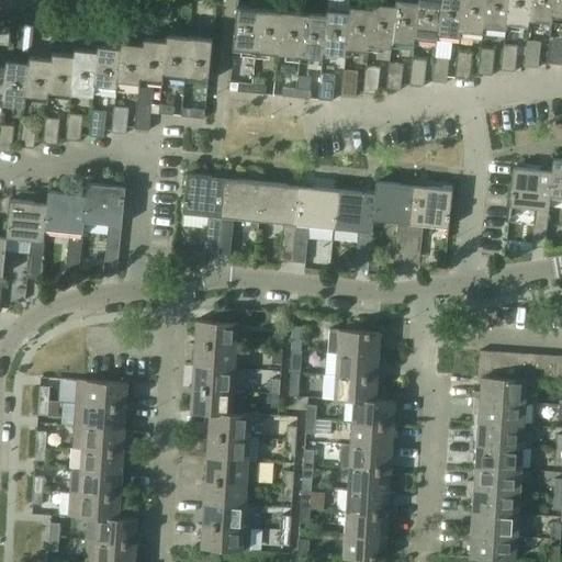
[(395,0),(395,3),(396,3),(392,41),(393,41),(415,44),(416,37),(415,37),(418,0),(395,0)]
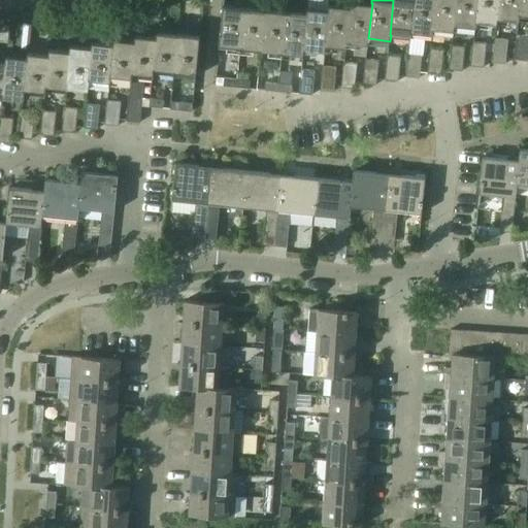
[(393,0),(390,35),(391,35),(411,37),(413,32),(411,32),(415,0),(393,0)]
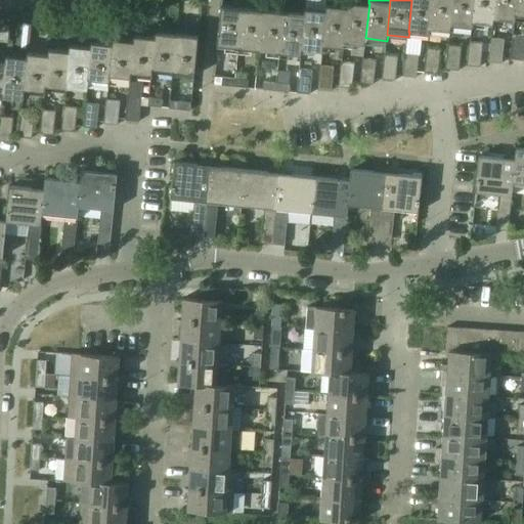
[(411,0),(408,32),(409,32),(430,34),(430,28),(432,0),(411,0)]
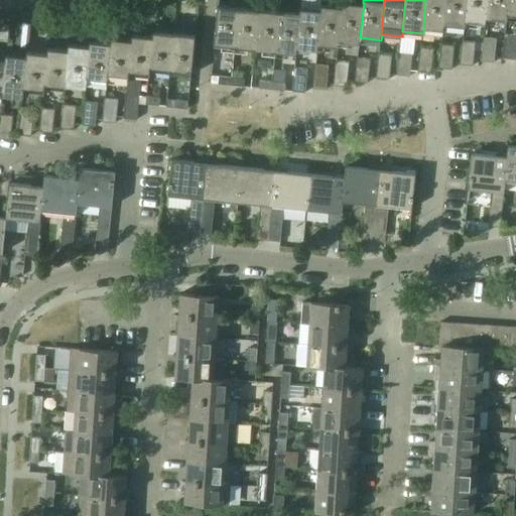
[(425,0),(423,27),(444,30),(444,24),(446,0),(425,0)]
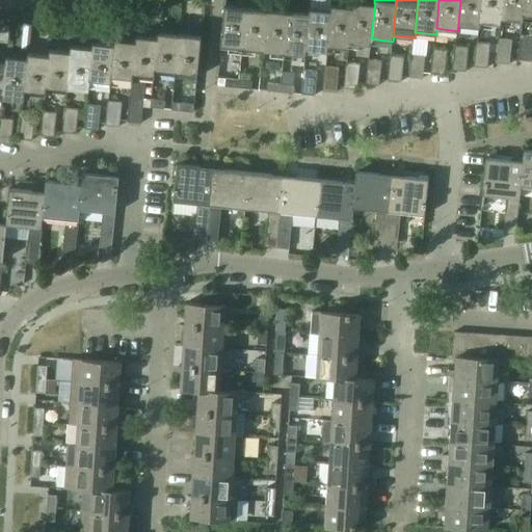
[(460,0),(458,25),(480,27),(480,22),(481,0),(460,0)]
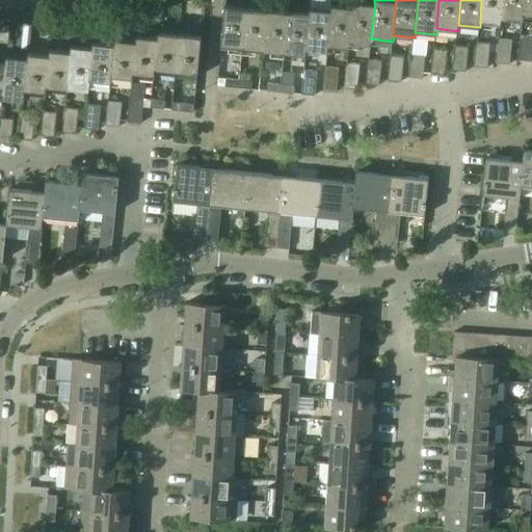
[(481,0),(480,22),(501,24),(502,18),(503,0),(481,0)]
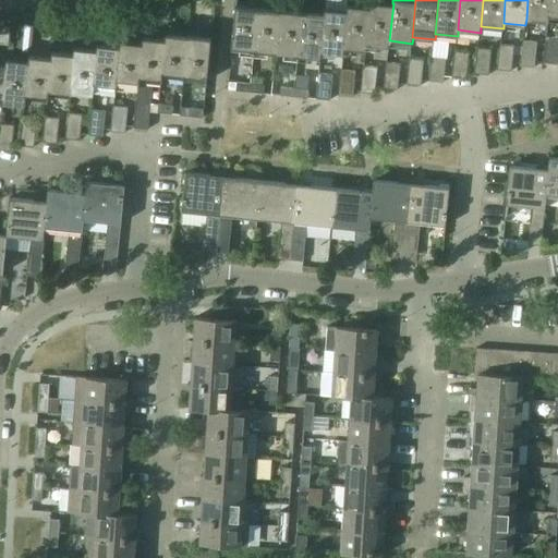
[(528,0),(526,19),(548,21),(549,15),(548,15),(549,0),(528,0)]
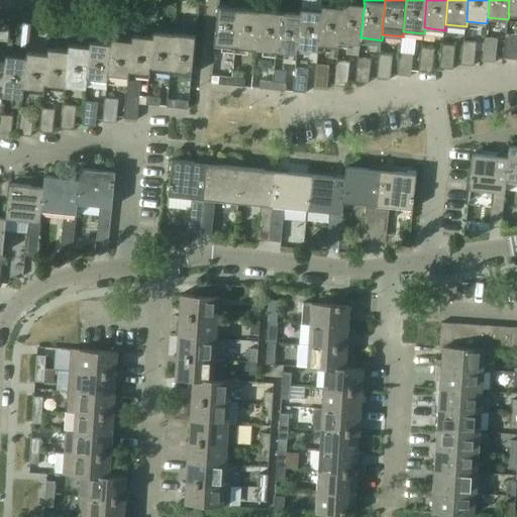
[(516,0),(509,0),(508,14),(509,14),(516,14),(516,0)]
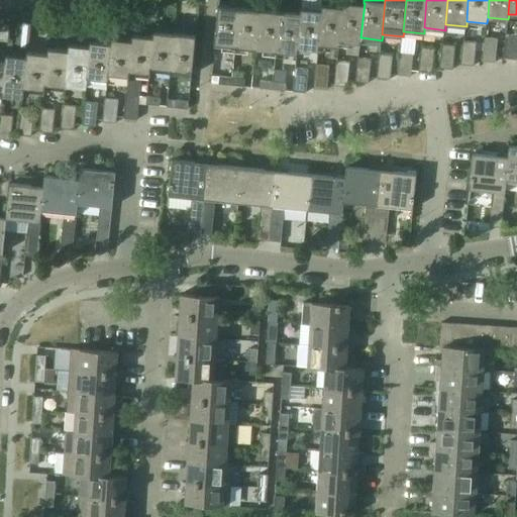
[(343,1),(343,6),(343,7),(340,41),(360,43),(362,37),(360,37),(365,3),(364,3),(343,1)]
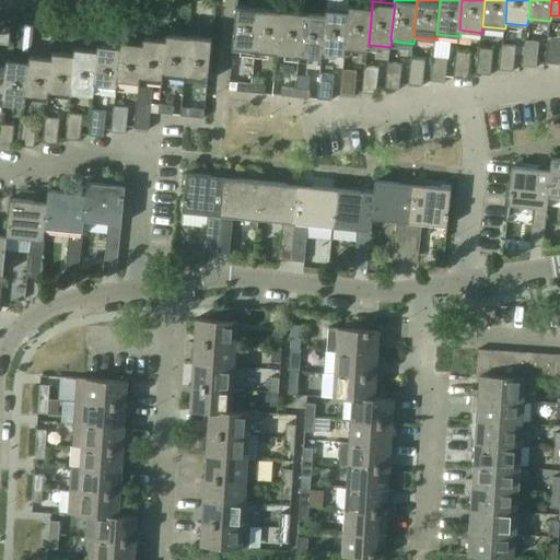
[(349,4),(349,11),(346,48),(368,50),(369,45),(372,8),(372,7),(349,4)]
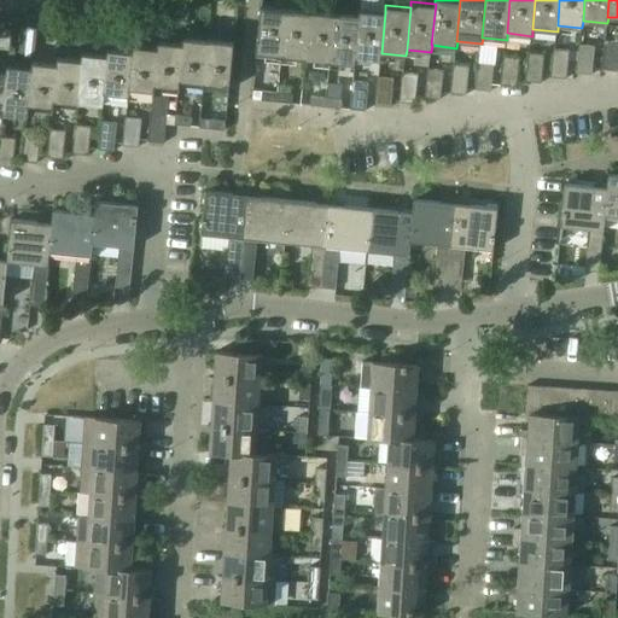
[(257,53),(281,56),(287,9),(262,6),(257,53)]
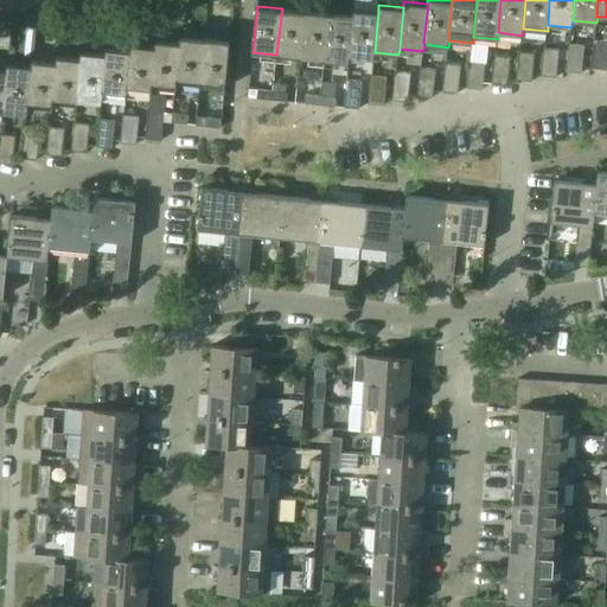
[(276,55),(301,58),(306,11),(282,8),(276,55)]
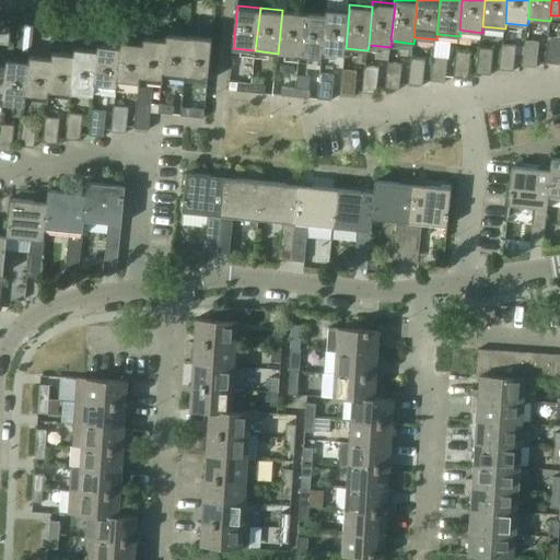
[(326,9),(326,14),(323,51),(346,54),(346,48),(349,11),(326,9)]
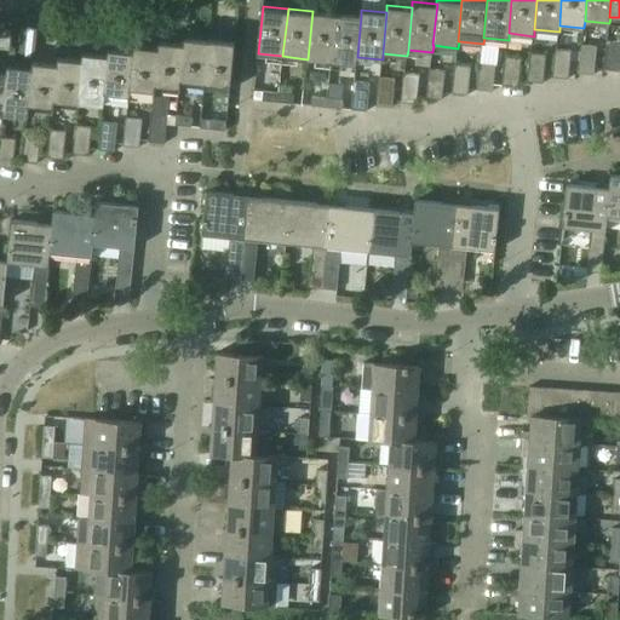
[(308,59),(332,62),(337,13),(313,11),(308,59)]
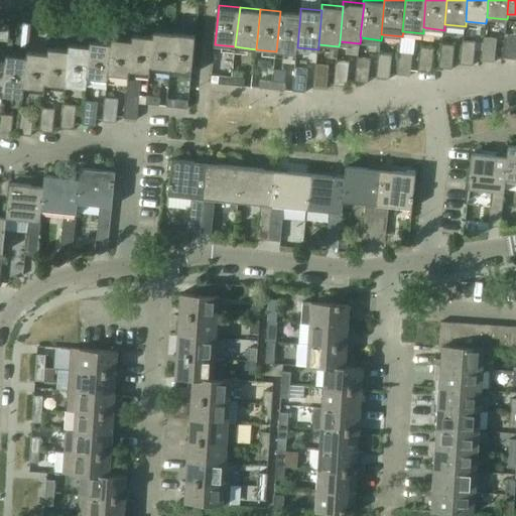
[(280,11),(276,51),(297,53),(297,47),(300,13),(280,11)]
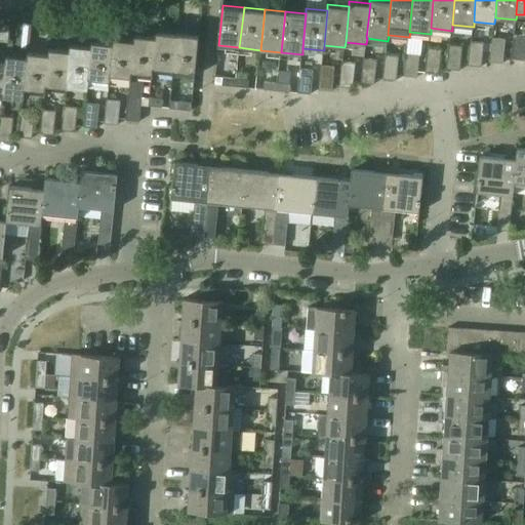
[(82,21),(81,29),(92,30),(93,23),(82,21)]
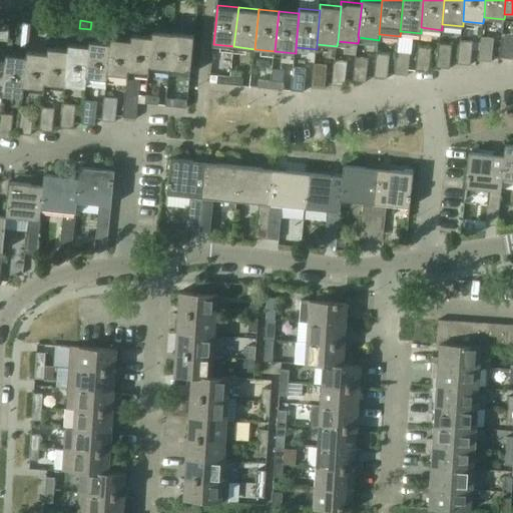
[(152,31),(152,36),(153,36),(149,70),(169,72),(173,33),(152,31)]
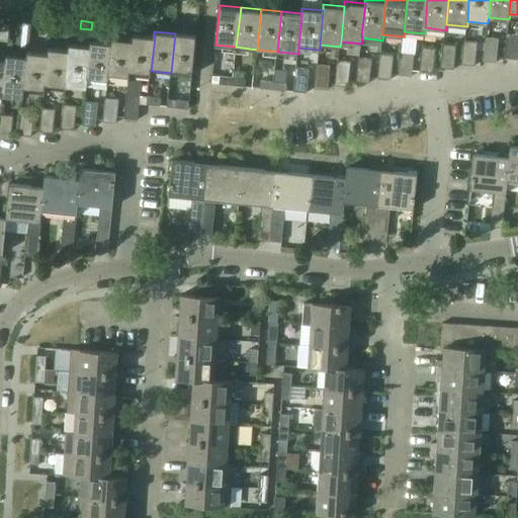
[(196,35),(175,33),(171,73),(192,76),(196,35)]
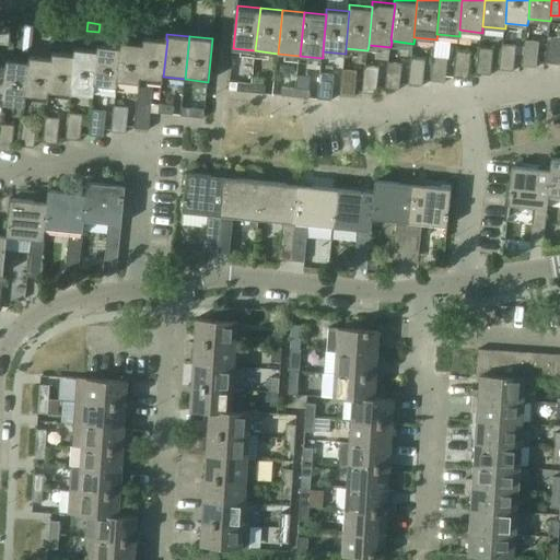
[(559,61),(559,37),(548,36),(545,62),(559,63),(559,61)]
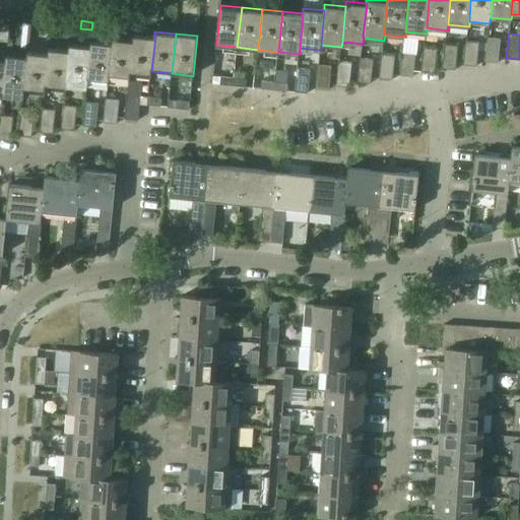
[(134,35),(133,41),(134,41),(130,75),(151,77),(151,71),(155,37),(154,37),(134,35)]
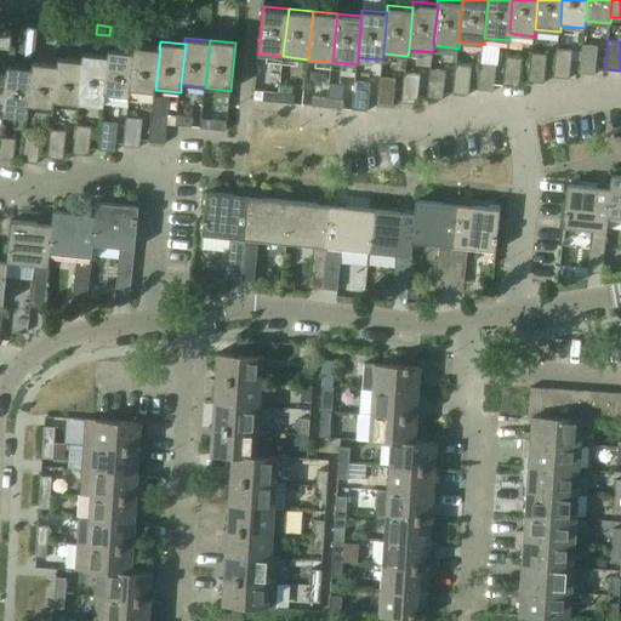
[(579,73),(596,75),(598,46),(582,44),(579,73)]
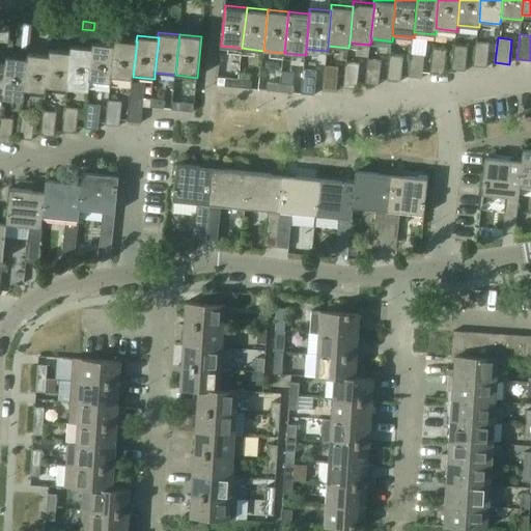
[(115,38),(114,45),(115,45),(111,80),(112,80),(133,82),(133,78),(133,77),(137,42),(136,42),(115,38)]
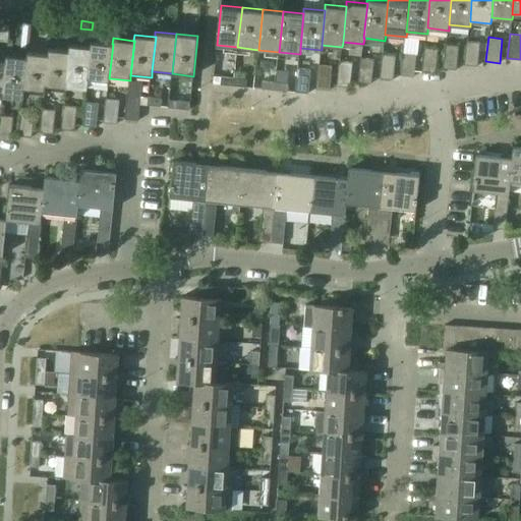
[(480,42),(467,41),(465,65),(478,66),(480,42)]
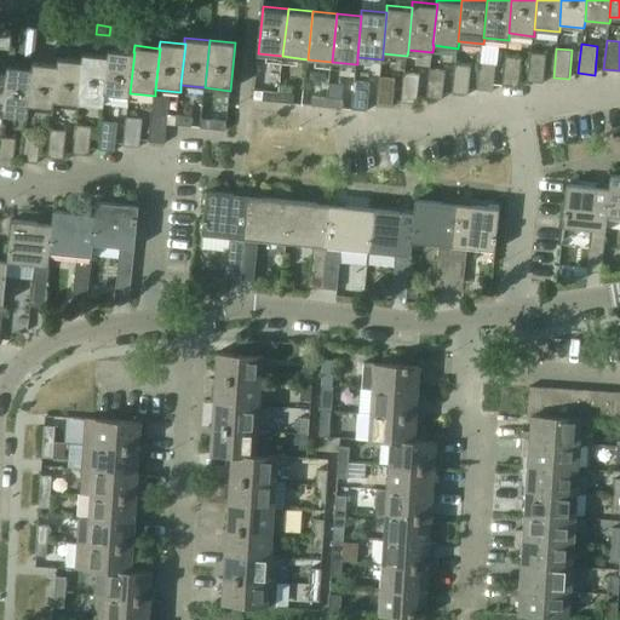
[(109,50),(108,56),(109,56),(104,97),(105,97),(130,99),(131,93),(130,93),(135,52),(133,52),(109,50)]
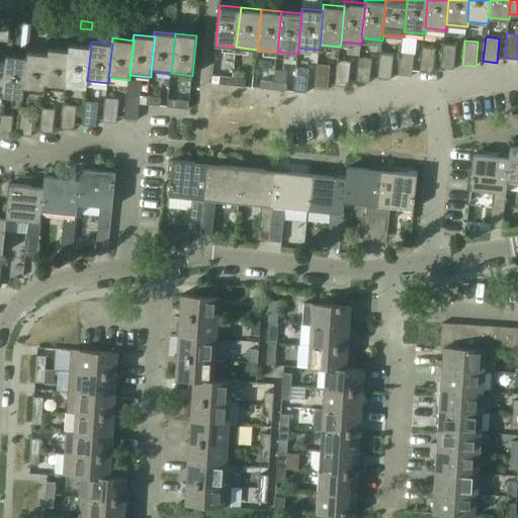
[(441,68),(454,69),(456,45),(443,44),(441,68)]
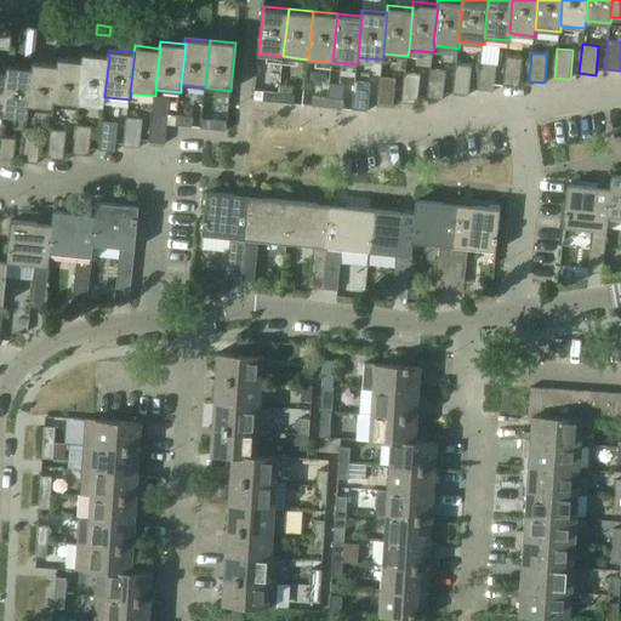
[(84,53),(83,60),(84,60),(79,102),(80,102),(104,104),(106,97),(104,97),(109,56),(108,56),(84,53)]
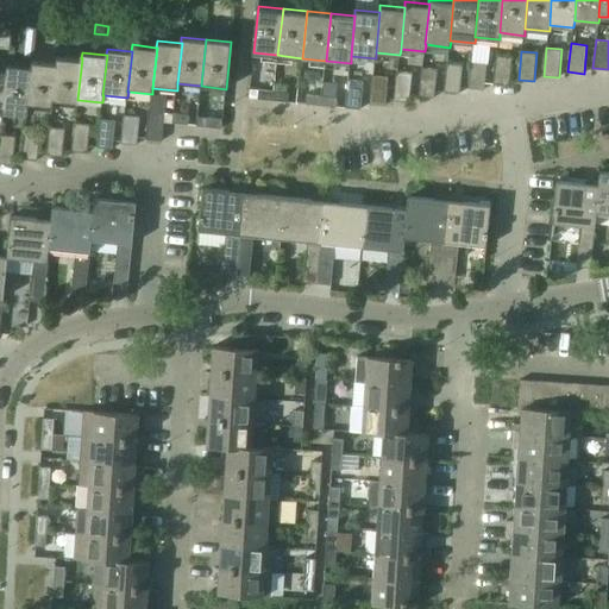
[(496,55),(494,83),(509,86),(513,57),(496,55)]
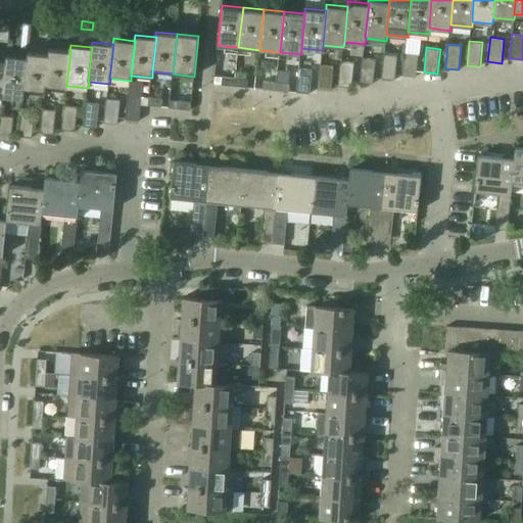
[(49,48),(49,54),(46,89),(66,91),(67,86),(66,86),(70,50),(69,50),(49,48)]
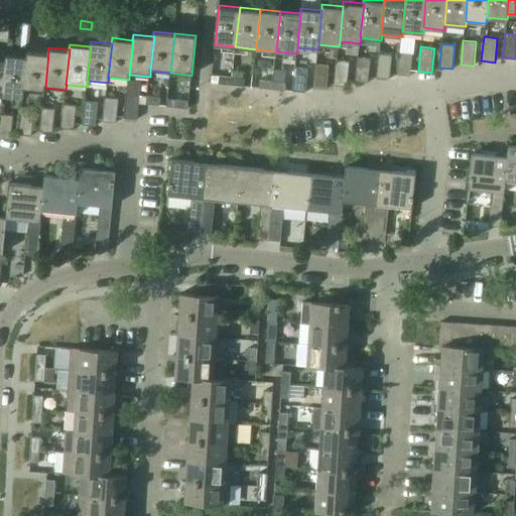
[(413,51),(400,50),(397,75),(410,76),(413,51)]
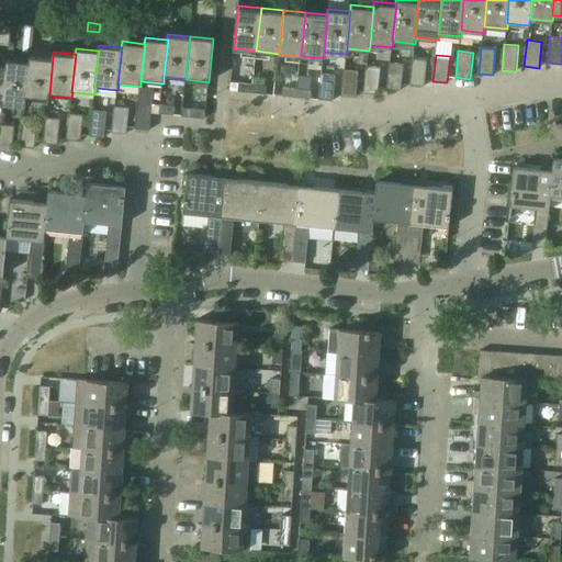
[(30,56),(30,62),(26,99),(48,101),(49,96),(53,58),(30,56)]
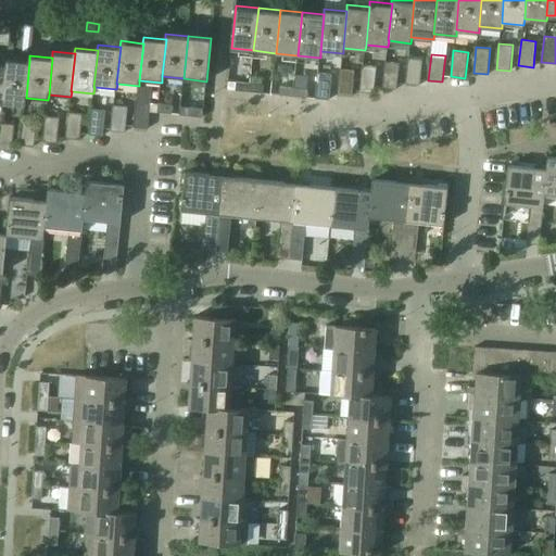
[(422,60),(408,58),(405,84),(420,85),(422,60)]
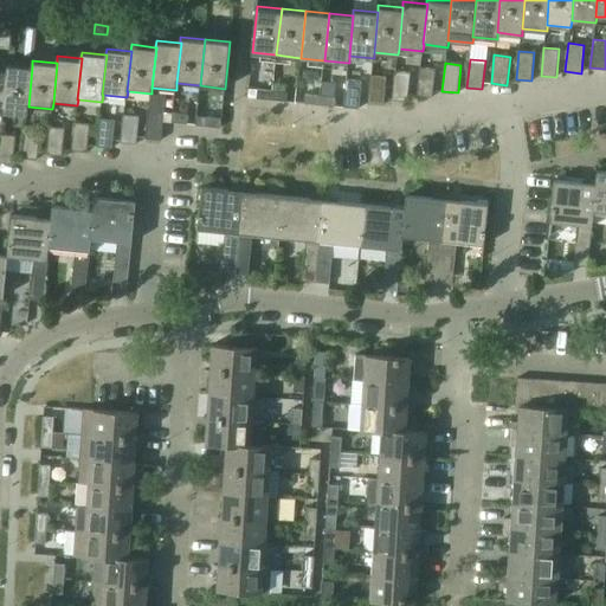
[(7,64),(7,70),(4,110),(28,114),(28,107),(32,66),(7,64)]
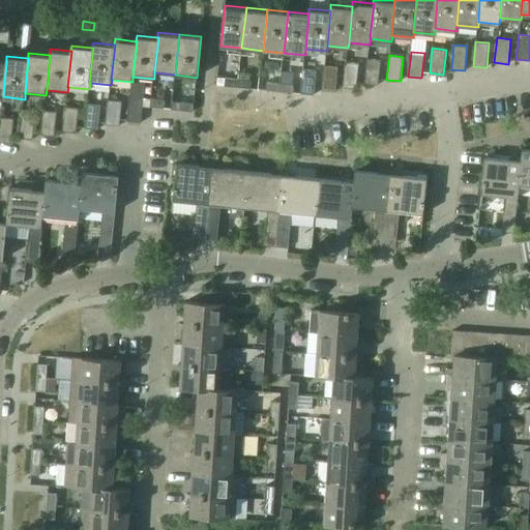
[(364,83),(379,85),(381,60),(367,58),(364,83)]
